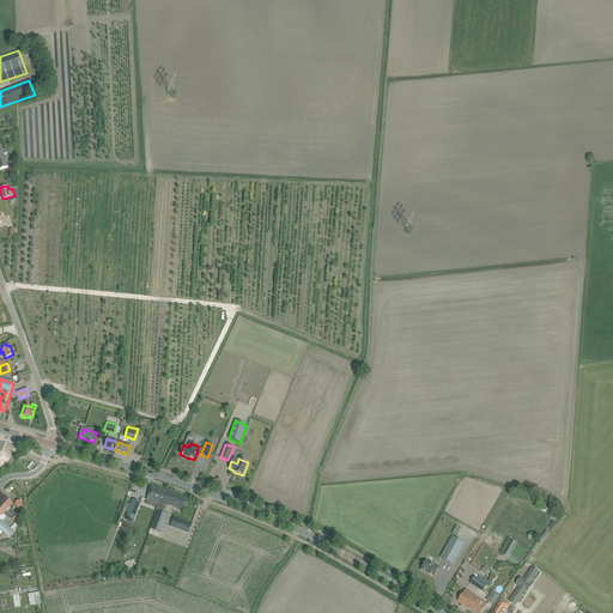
[(146,499),(158,504),(159,502),(183,510),(187,499),(151,486),(146,499)]
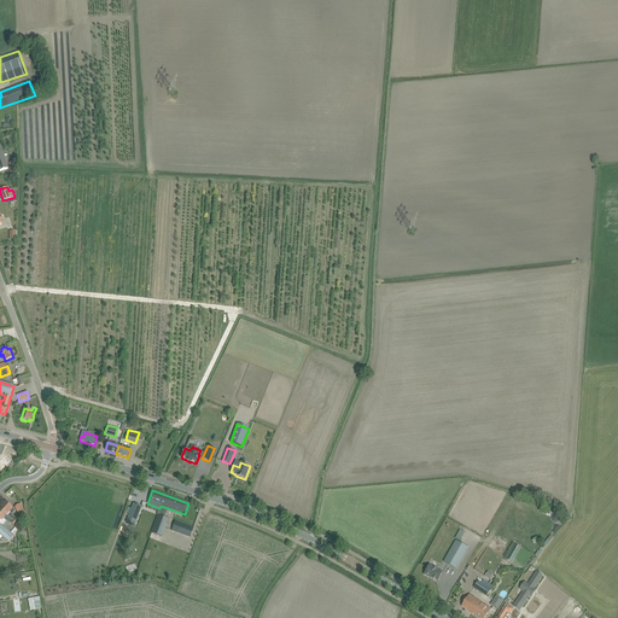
[(5,502),(0,507),(0,509),(6,516),(9,517),(12,519),(15,518),(12,513),(10,512),(12,508),(5,502)]
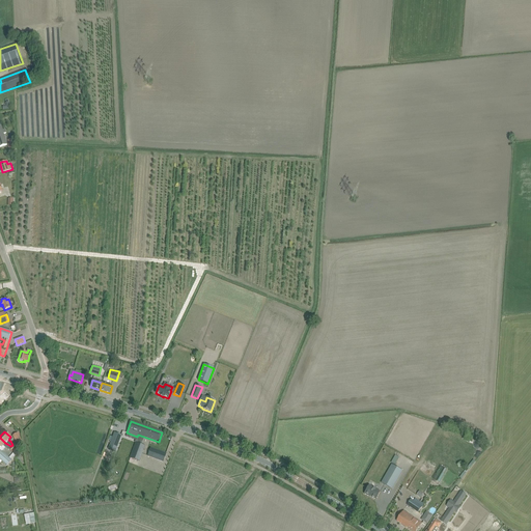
[(12,436),(19,447),(23,445),(21,441),(17,432),(12,436)]
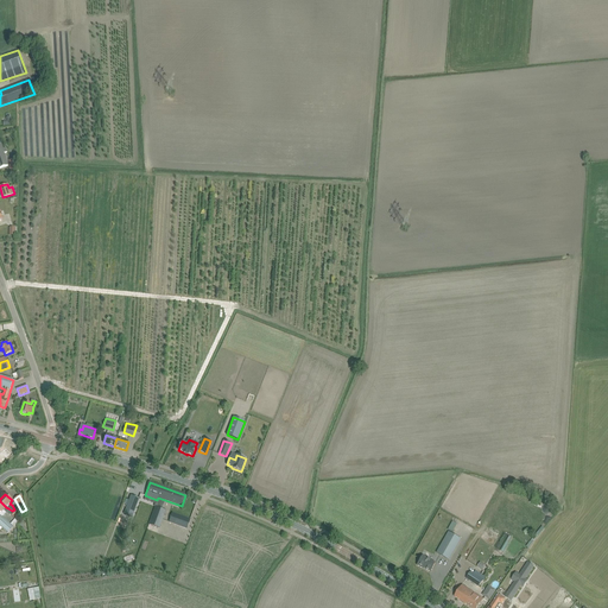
[(131,495),(124,514),(132,518),(139,499),(131,495)]
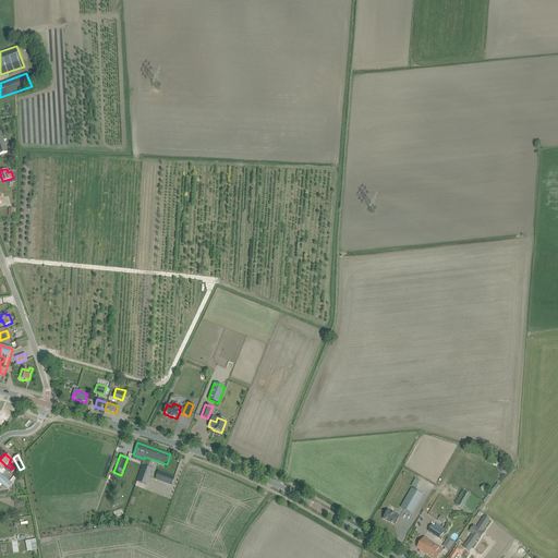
[(12,484),(1,474),(5,470),(9,473),(10,472),(12,475),(15,473),(12,470),(11,469),(8,466),(5,465),(0,460),(0,486),(2,484),(8,489),(12,484)]
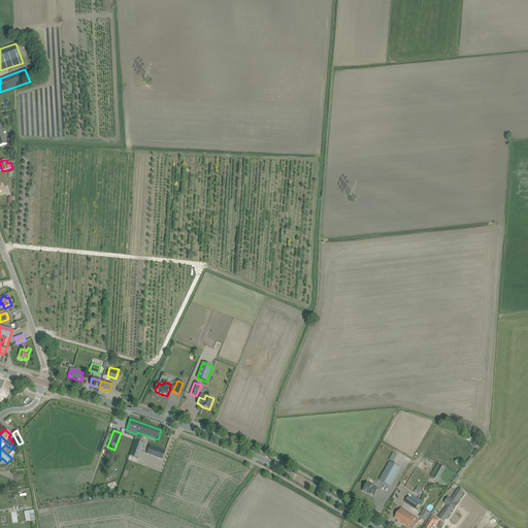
[(135,439),(129,455),(138,459),(143,443),(135,439)]
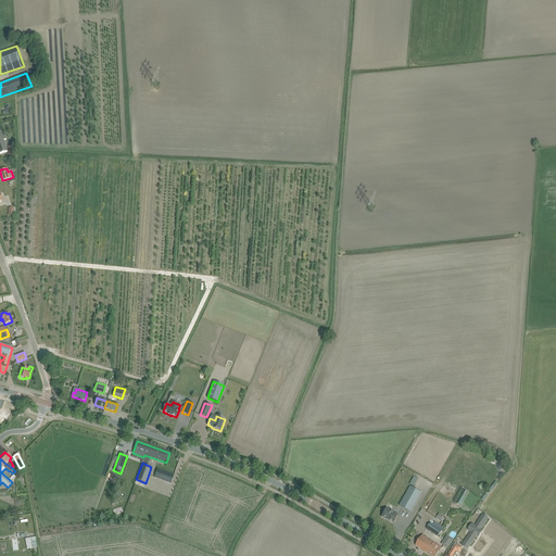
[(154,477),(171,483),(174,475),(158,469),(154,477)]
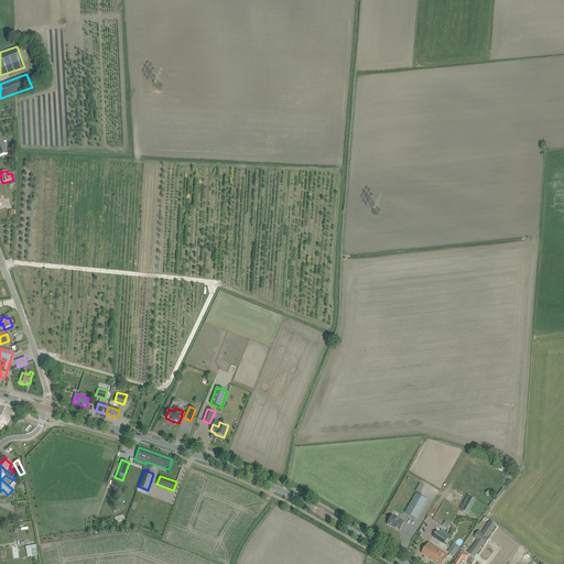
[(154,488),(149,503),(156,506),(162,491),(154,488)]
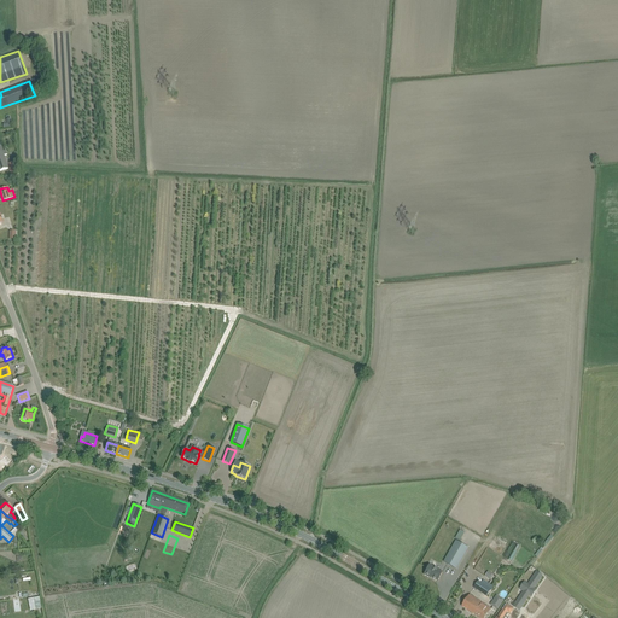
[(456,570),(468,548),(456,541),(444,563),(456,570)]
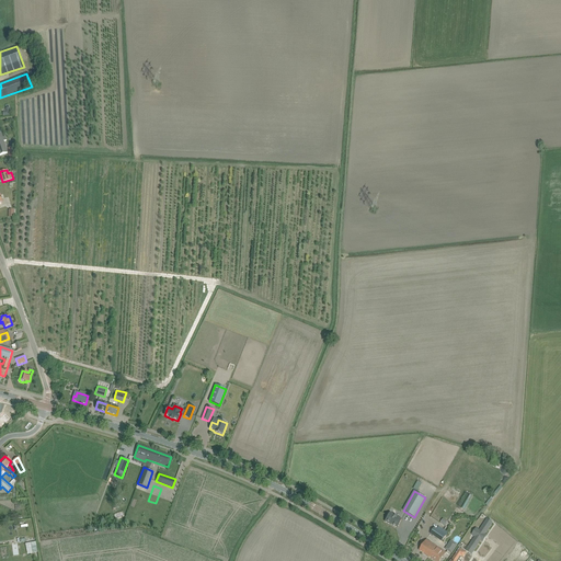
[(462,507),(465,508),(471,495),(469,494),(462,507)]
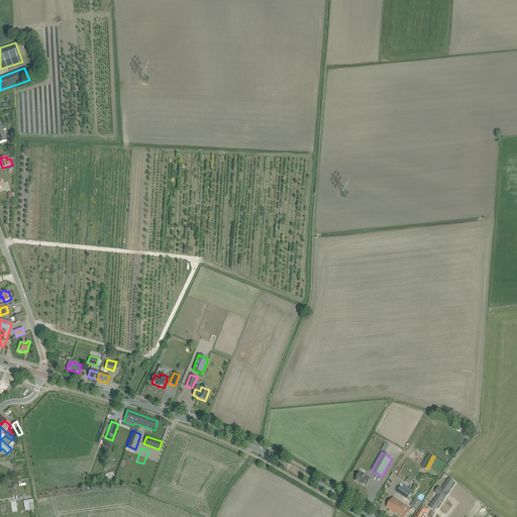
[(371,479),(358,473),(354,481),(359,484),(360,483),(366,487),(371,479)]
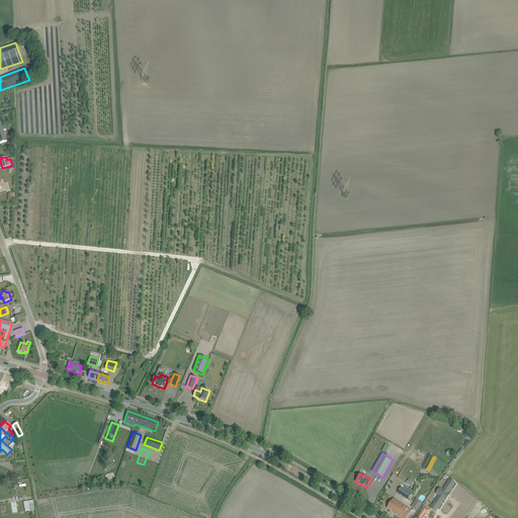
[(439,496),(433,505),(437,508),(444,499),(445,500),(449,495),(447,494),(454,483),(449,480),(442,490),(439,488),(436,494),(439,496)]
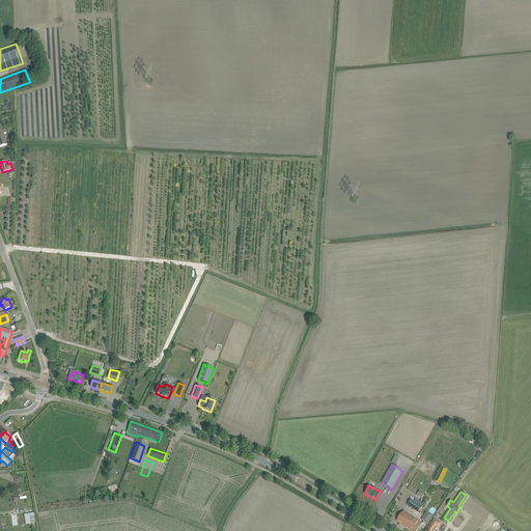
[(422,506),(417,503),(412,499),(407,505),(418,512),(422,506)]
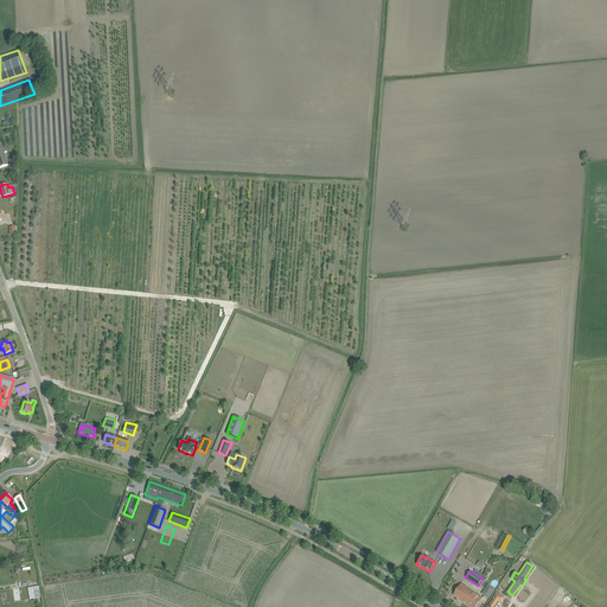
[(477,606),(483,598),(461,583),(453,595),(470,606),(477,606)]
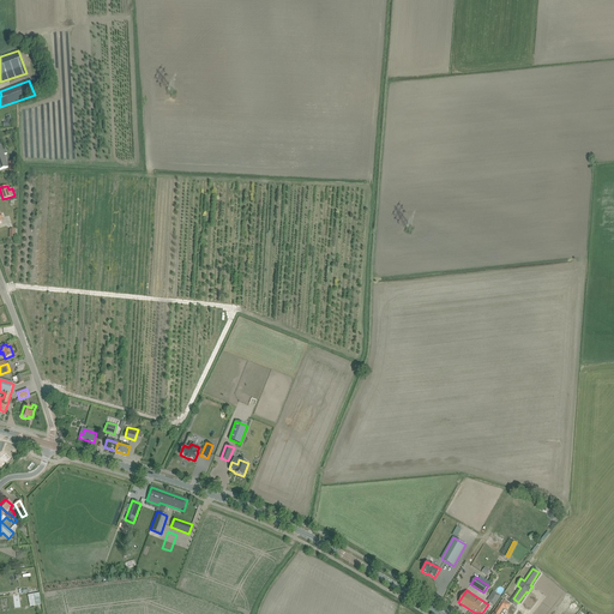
[(494,607),(500,596),(494,593),(493,591),(486,601),(494,607)]
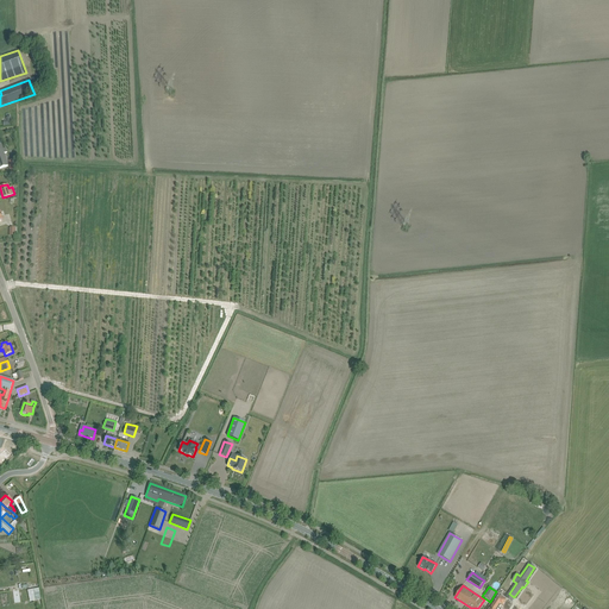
[(38,589),(27,591),(30,602),(35,601),(33,594),(39,592),(38,589)]
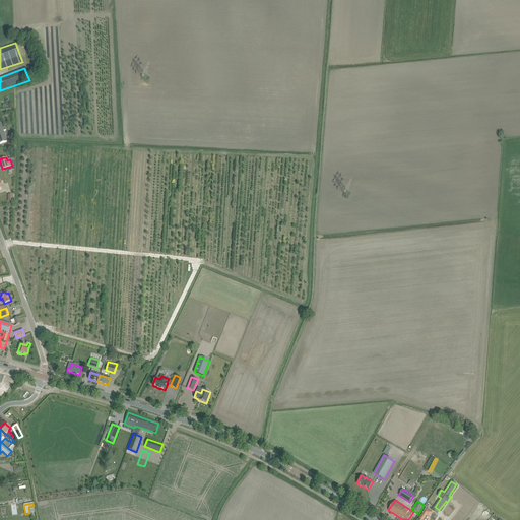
[(417,519),(424,519),(428,516),(429,517),(433,512),(426,508),(417,519)]
